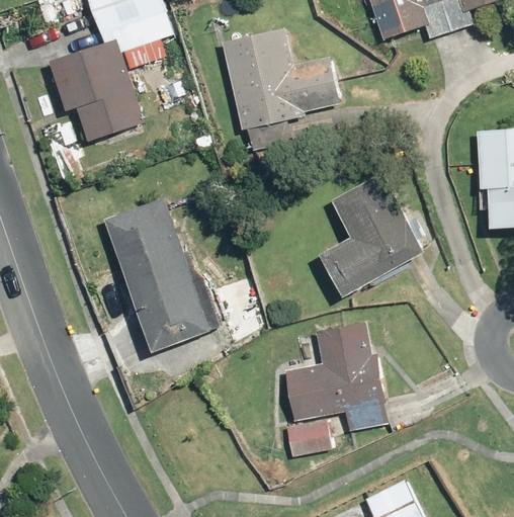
[(141,122),(117,53),(121,52),(172,34),(160,0),(44,0),(32,4),(39,23),(90,6),(102,42),(49,61),(66,111),(77,107),(87,141),(141,122)]
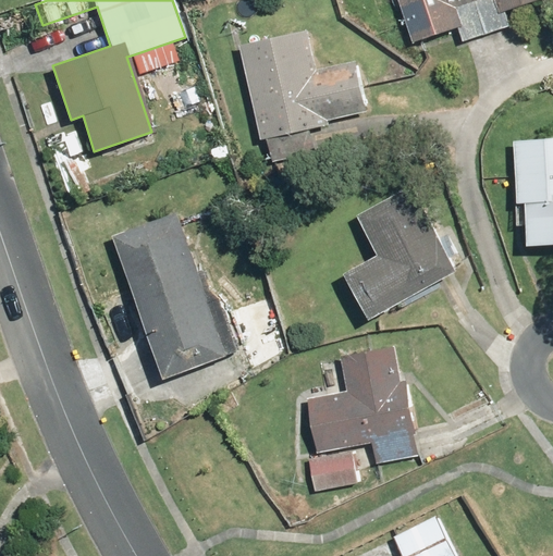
[(396,0),(410,39),(453,25),(459,42),(513,24),(508,12),(542,0),(396,0)]
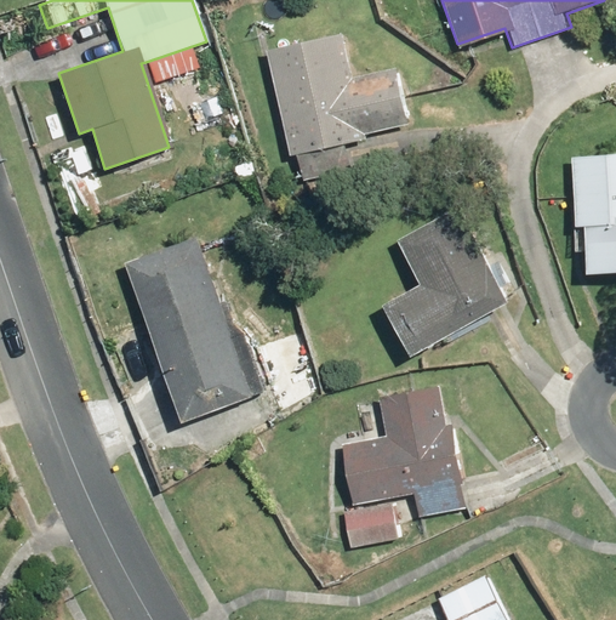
[(343,35),(267,51),(289,155),(406,131),(393,68),(352,78),(343,35)]
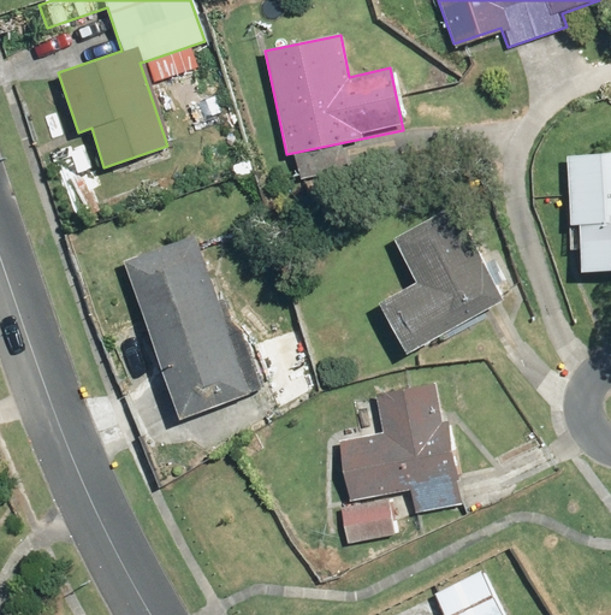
[(610,154),(567,158),(570,225),(579,224),(581,270),(610,268),(610,154)]
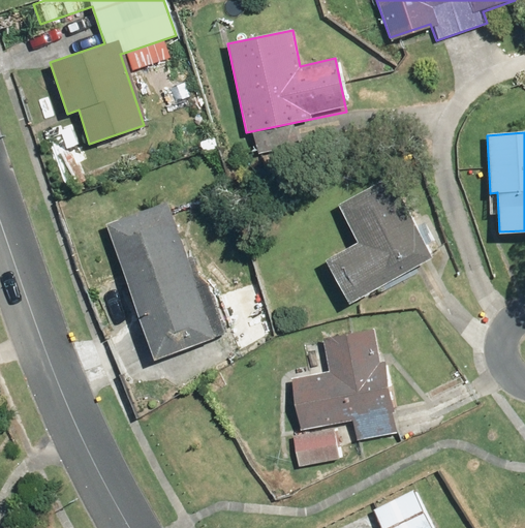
[(350,304),(433,257),(385,175),(335,204),(357,242),(326,260),(350,304)]
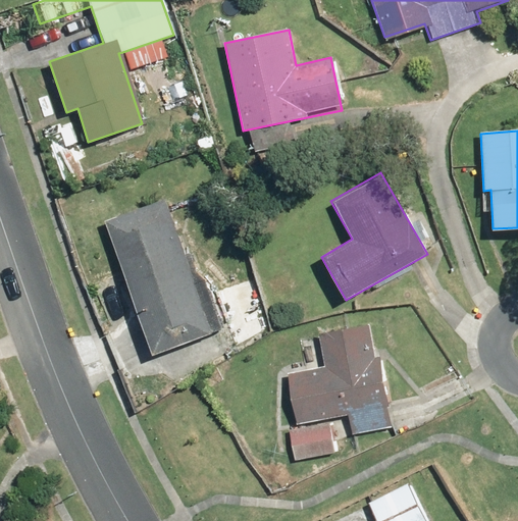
[(167,200),(106,222),(153,356),(214,334),(167,200)]
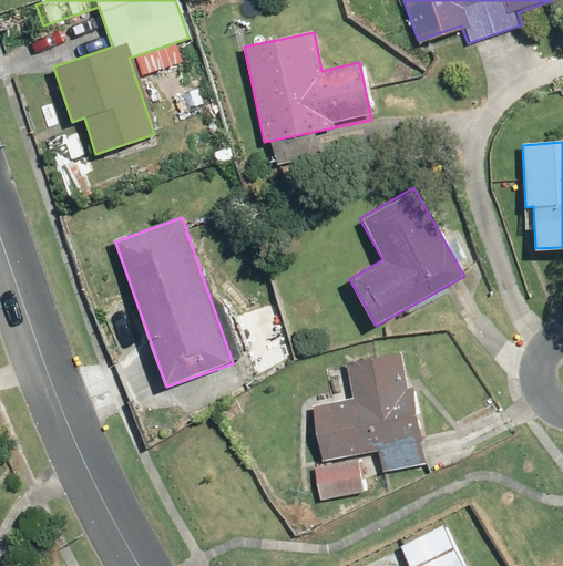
[(321,461),(313,462),(318,498),(362,492),(356,454),(378,451),(381,471),(425,465),(412,388),(406,389),(401,359),(348,367),(352,395),(313,401),(321,461)]
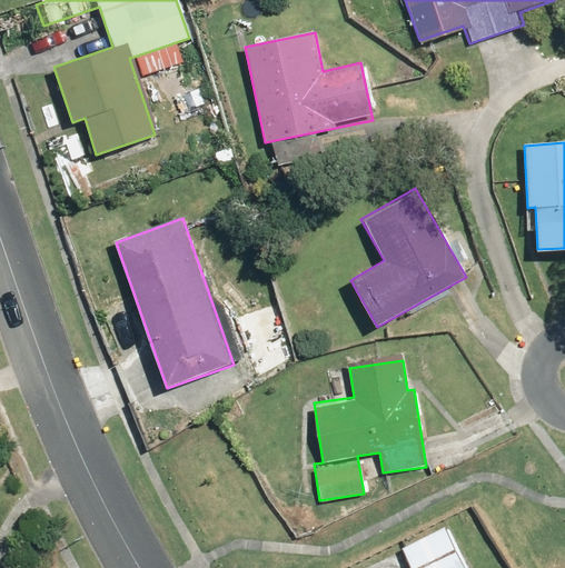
[(469,567),(446,525),(399,550),(409,567),(469,567)]
